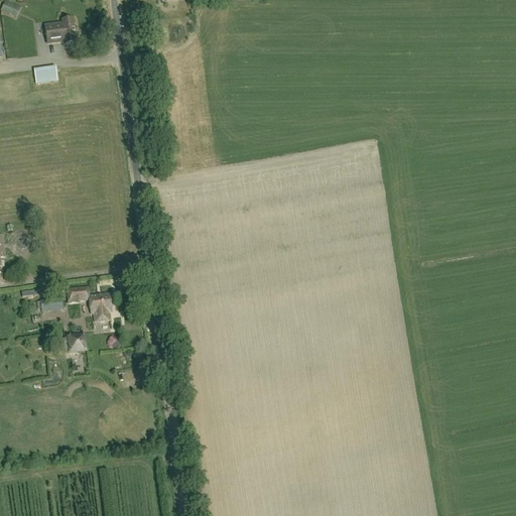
[(1,12),(16,19),(20,9),(5,2),(1,12)]
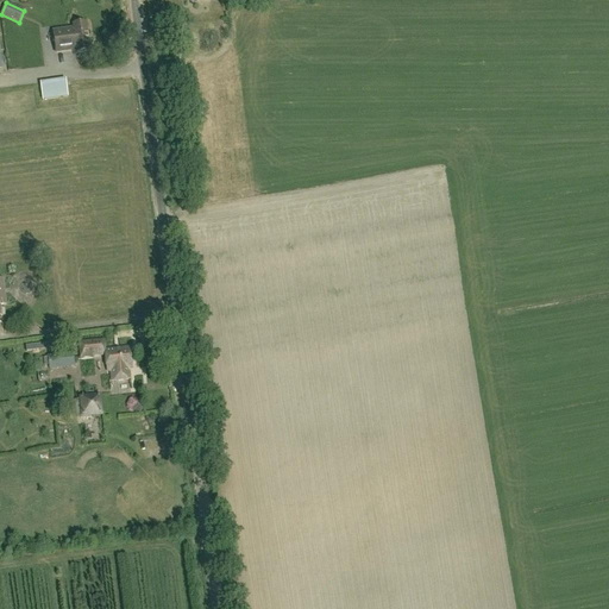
[(163,39),(161,20),(152,22),(155,41),(163,39)]
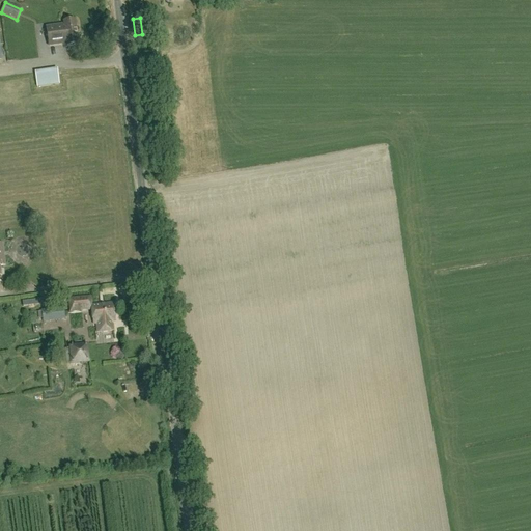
[(78,45),(75,21),(63,22),(64,25),(46,27),(49,46),(66,44),(67,47),(78,45)]
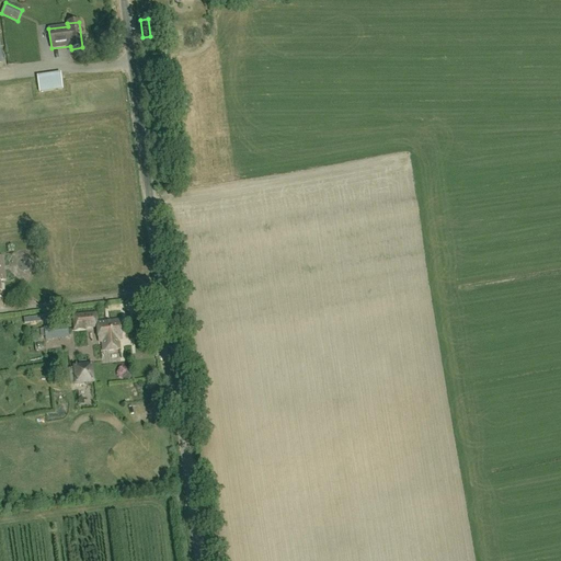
[(39,93),(63,90),(60,73),(37,77),(39,93)]
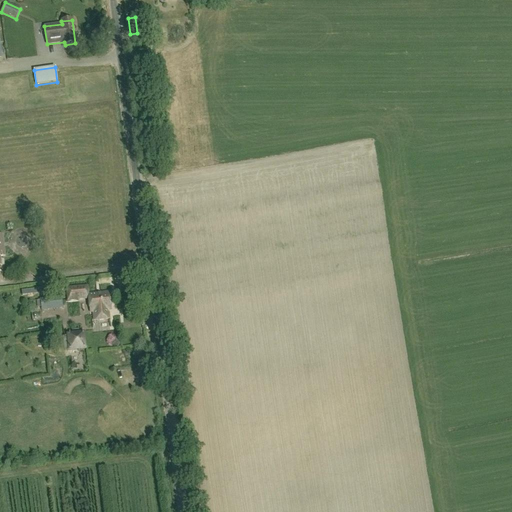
[(41,294),(61,291),(60,285),(41,287),(41,294)]
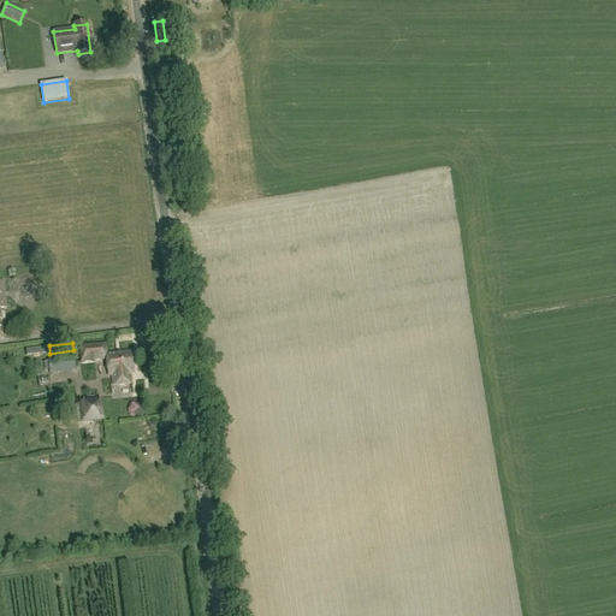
[(106,355),(105,344),(80,347),(81,362),(106,360),(108,375),(112,375),(113,385),(131,383),(130,373),(134,373),(131,351),(106,355)]
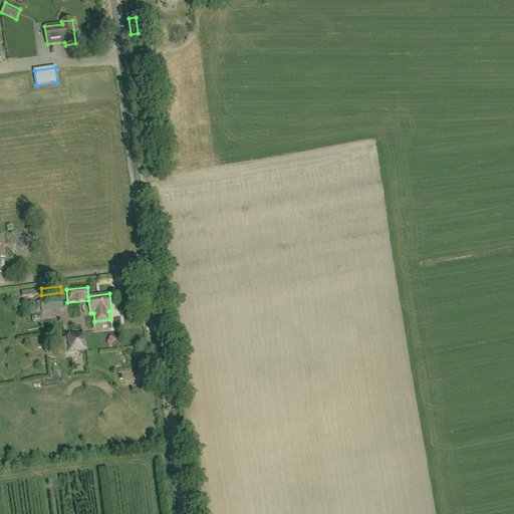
[(67,326),(68,336),(78,336),(77,325),(67,326)]
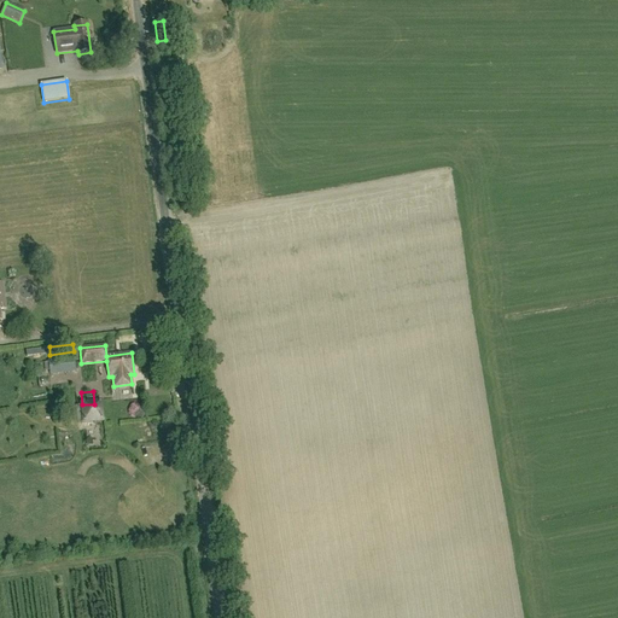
[(99,404),(76,407),(79,424),(101,421),(99,404)]
